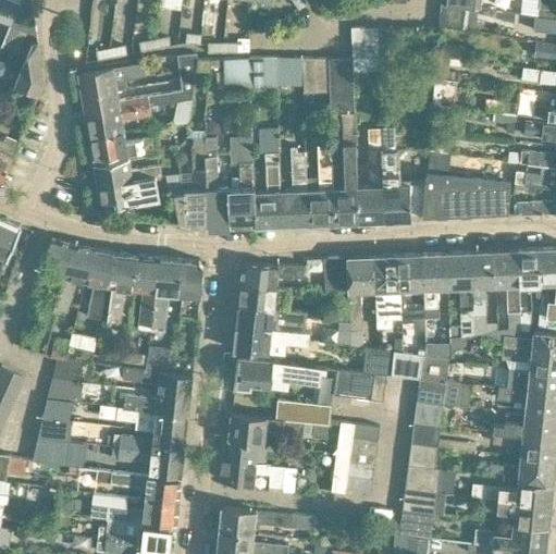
[(1,0),(0,0),(0,23),(11,28),(19,7),(1,0)]
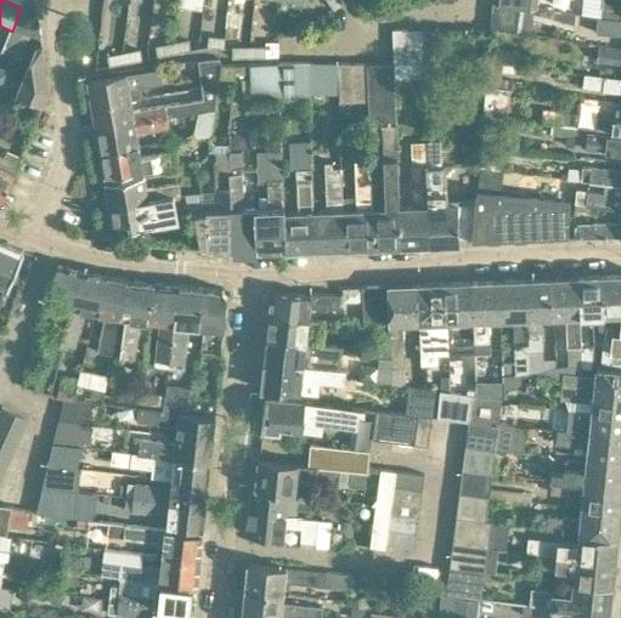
[(23,0),(21,7),(12,32),(24,37),(30,38),(40,41),(34,0),(23,0)]
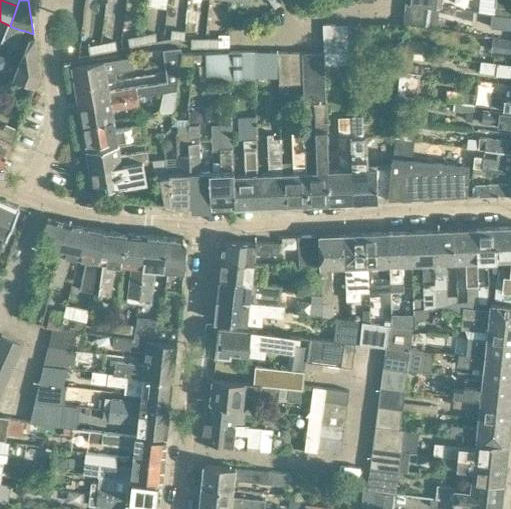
[(267,0),(274,10),(281,6),(277,0),(267,0)]
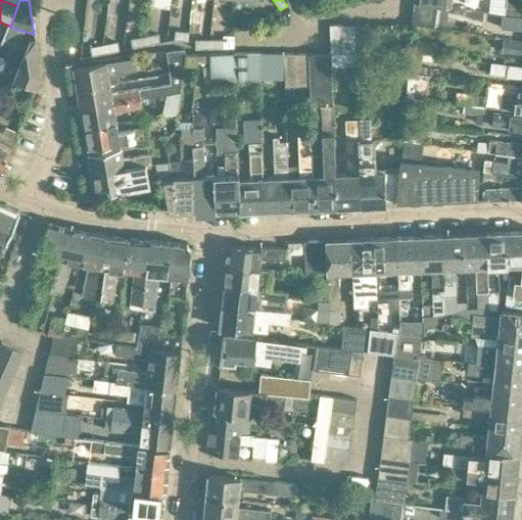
[(413,0),(413,4),(448,9),(451,9),(451,0),(413,0)]
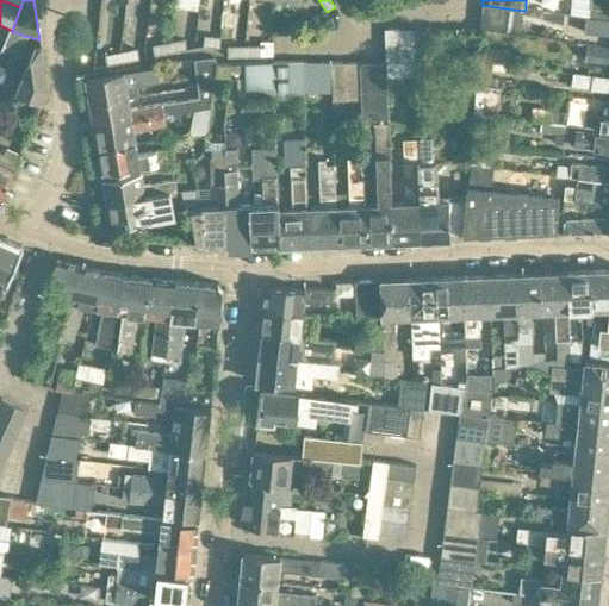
[(608,0),(570,0),(569,17),(589,20),(589,22),(608,23),(608,0)]
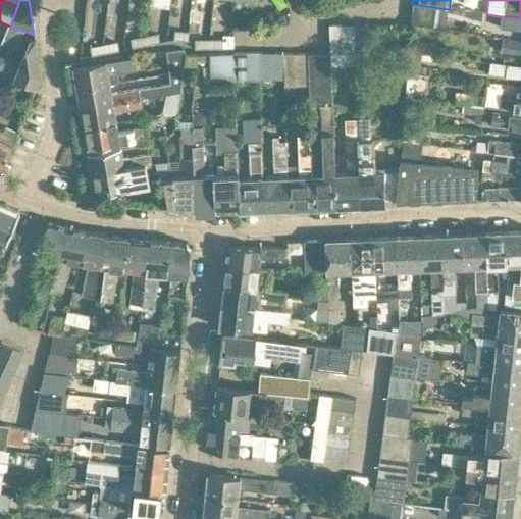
[(412,4),(410,27),(429,30),(432,30),(445,32),(448,9),(412,4)]
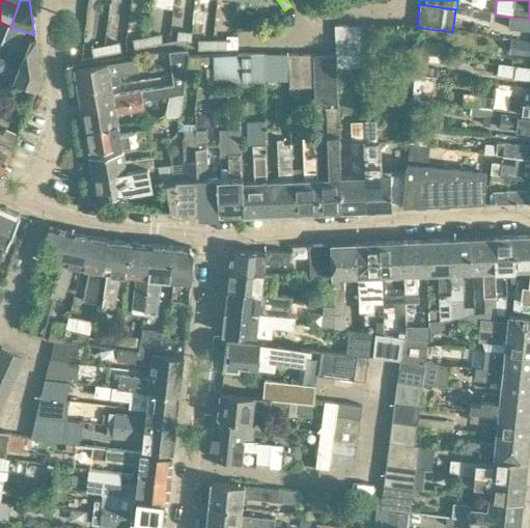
[(509,18),(507,31),(529,33),(529,20),(512,19),(509,18)]
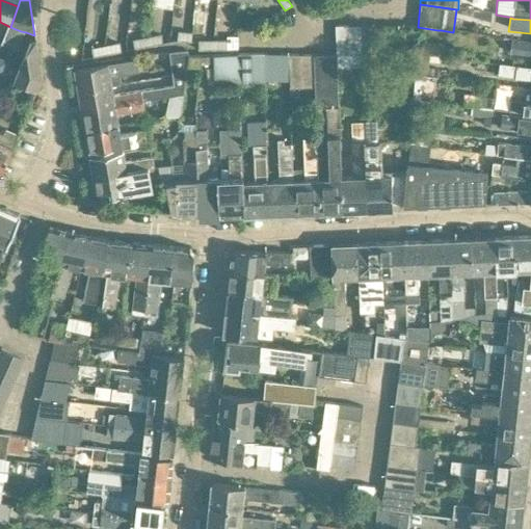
[(10,27),(1,49),(10,53),(21,31),(10,27)]
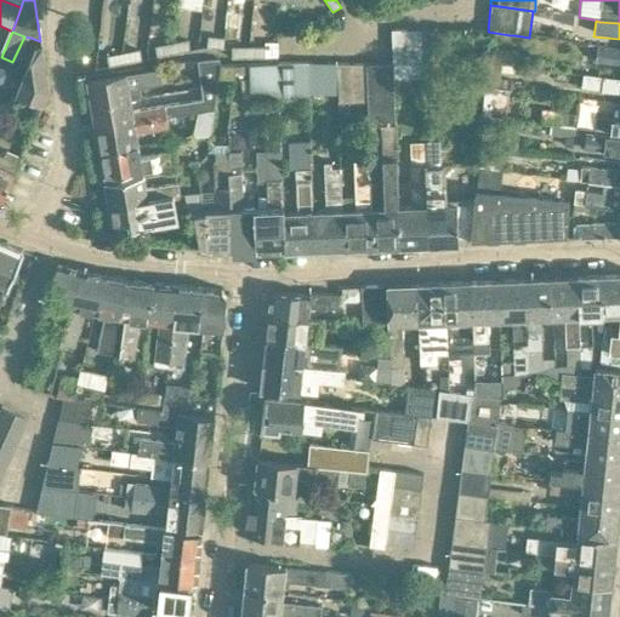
[(407,66),(405,33),(391,33),(392,66),(407,66)]
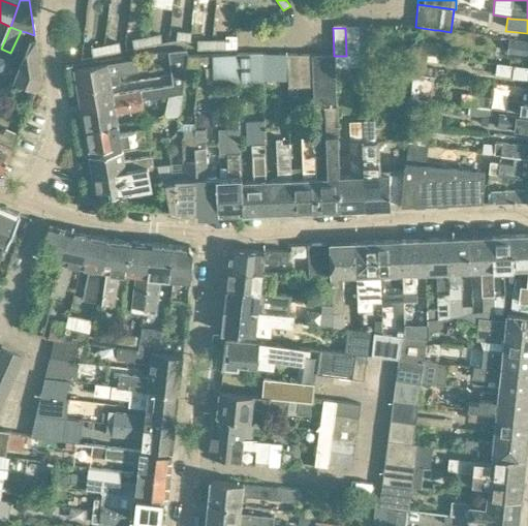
[(359,56),(358,28),(345,28),(346,56),(359,56)]
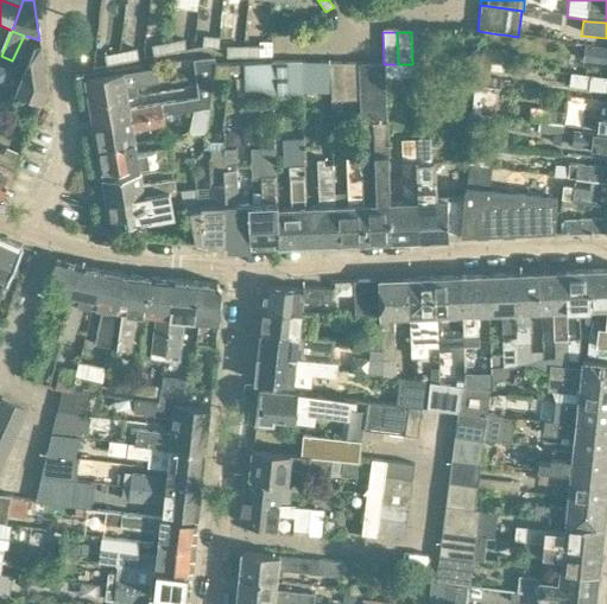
[(201,49),(217,50),(219,40),(202,38),(201,49)]
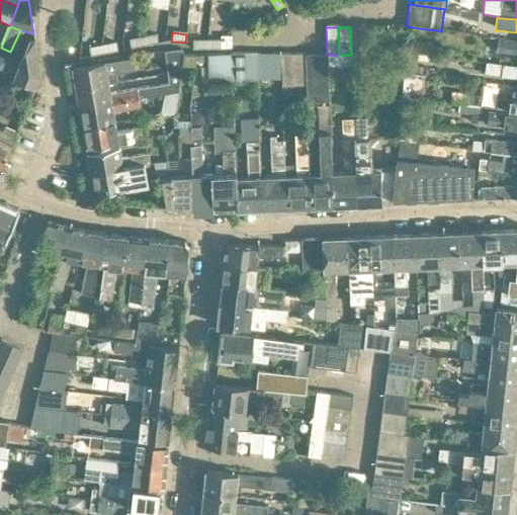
[(142,38),(144,47),(157,45),(156,36),(142,38)]
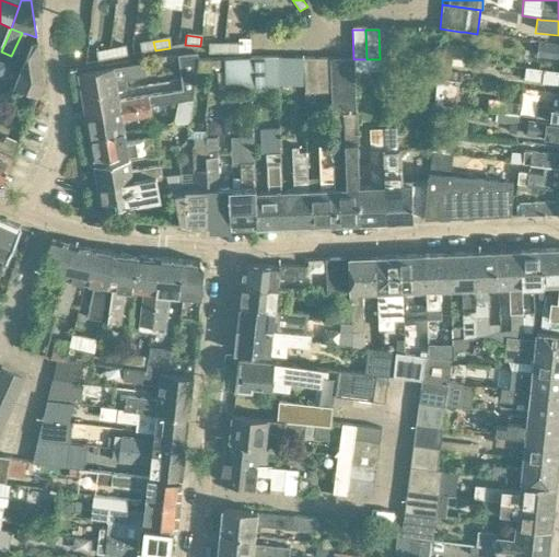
[(140,54),(155,50),(153,42),(139,45),(140,54)]
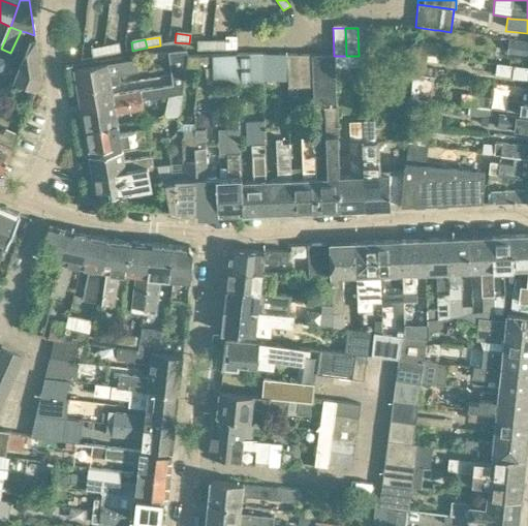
[(41,80),(35,40),(29,41),(13,81),(36,90),(41,80)]
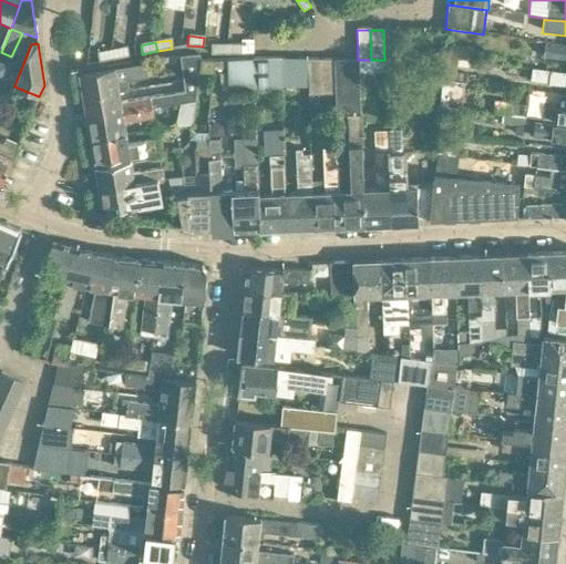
[(565,47),(544,44),(543,60),(565,62),(565,47)]
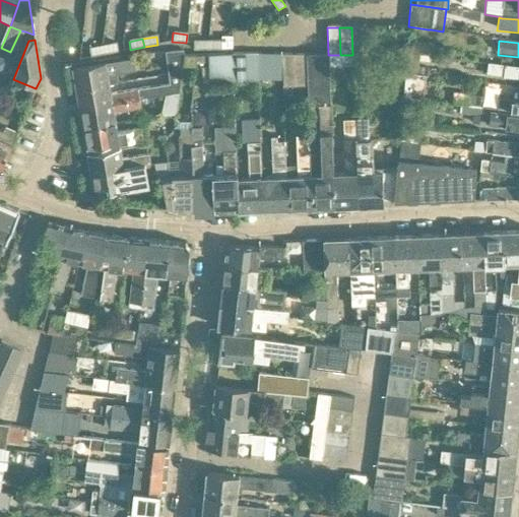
[(193,51),(207,50),(207,42),(193,42),(193,44),(193,51)]
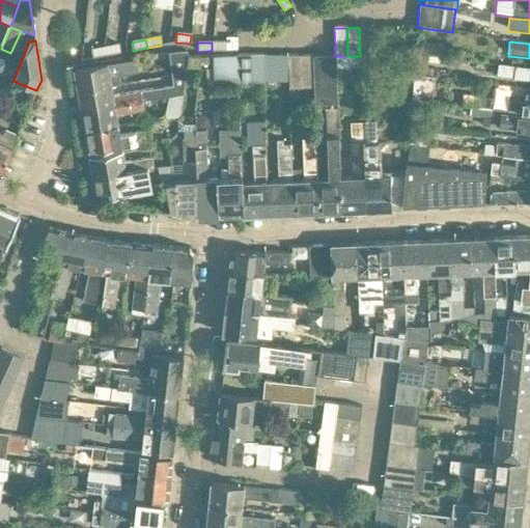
[(212,51),(225,51),(225,43),(212,43),(212,51)]
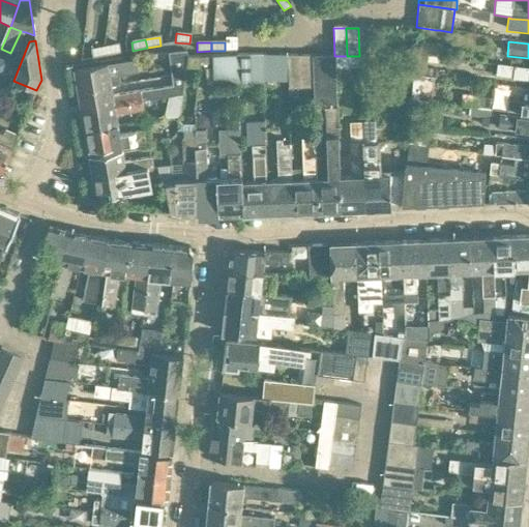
[(419,45),(418,57),(428,58),(437,58),(440,59),(441,47),(419,45)]
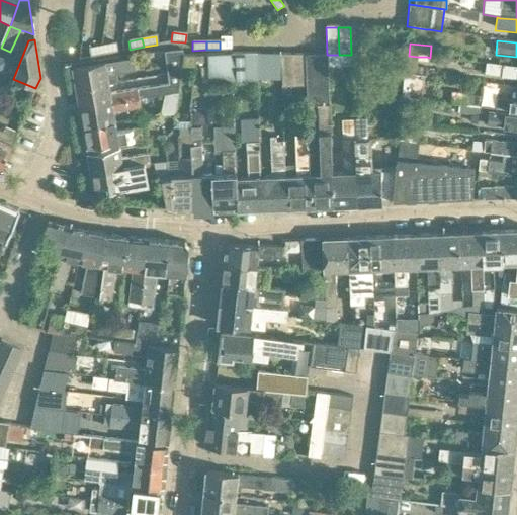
[(101,47),(103,55),(117,53),(115,45),(101,47)]
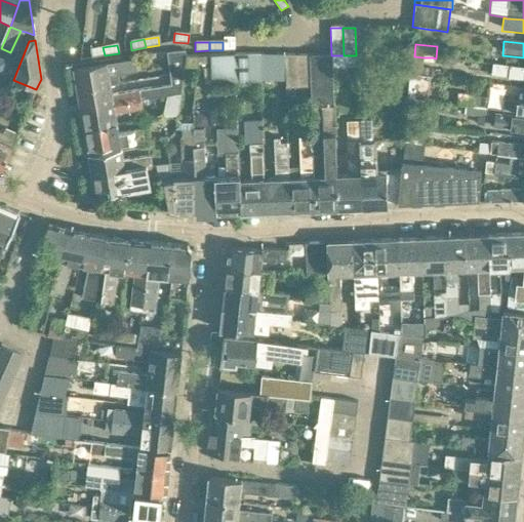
[(90,58),(105,55),(103,47),(89,50),(90,58)]
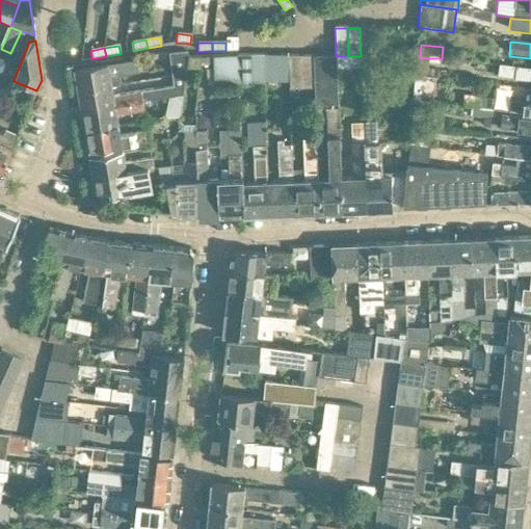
[(171,76),(175,98),(183,97),(184,72),(185,72),(187,55),(187,53),(168,55),(170,76),(171,76)]
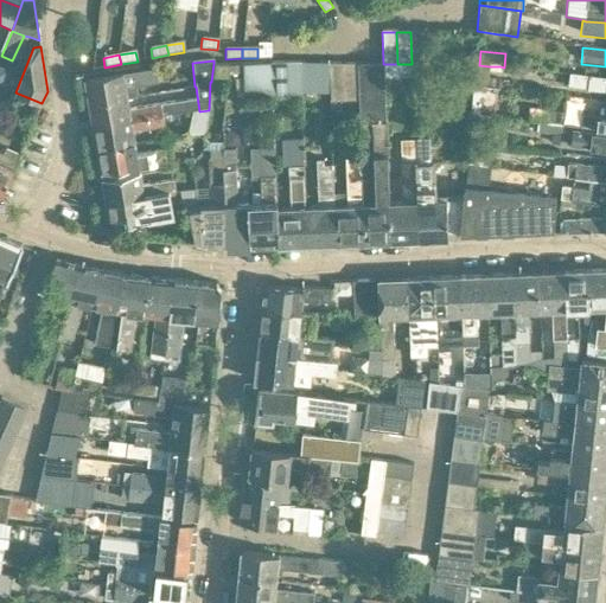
[(214,63),(211,82),(228,82),(228,65),(214,65),(214,63)]
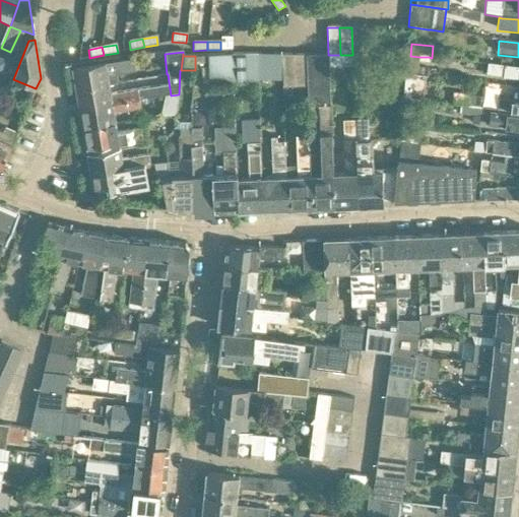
[(257,55),(256,55),(257,82),(258,82),(258,79),(281,80),(280,55),(259,54),(257,54),(257,55)]
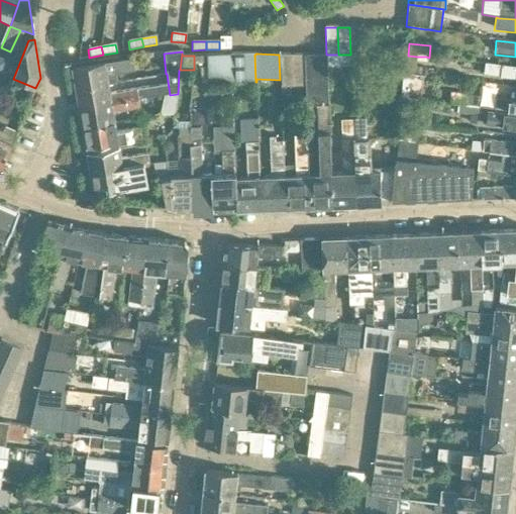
[(232,82),(230,55),(206,56),(207,66),(207,69),(208,84),(232,82)]
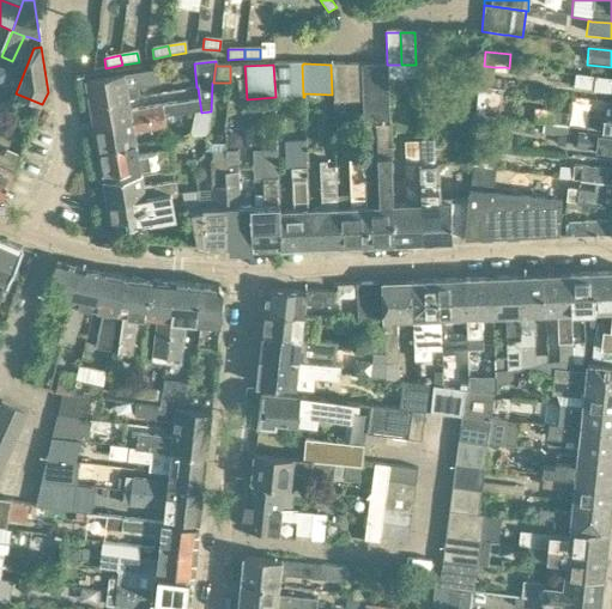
[(302,65),(273,65),(276,97),(303,97),(302,65)]
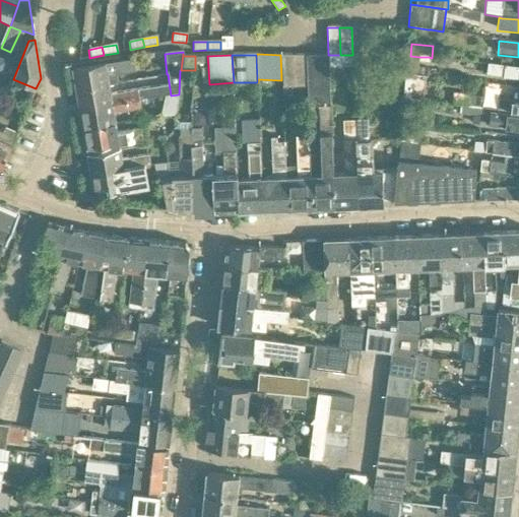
[(293,55),(280,55),(281,80),(282,87),(295,87),(293,55)]
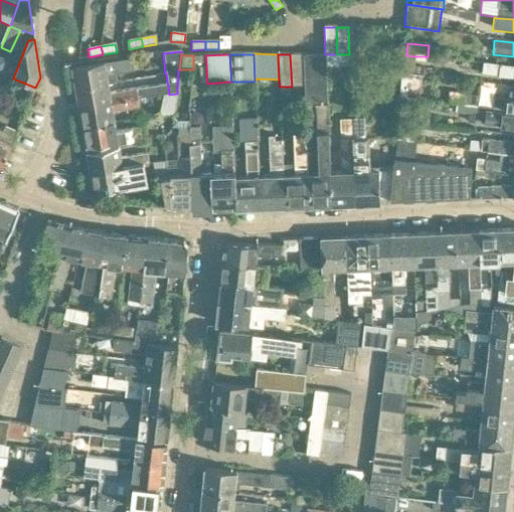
[(303,55),(303,54),(290,54),(292,87),(304,87),(303,55)]
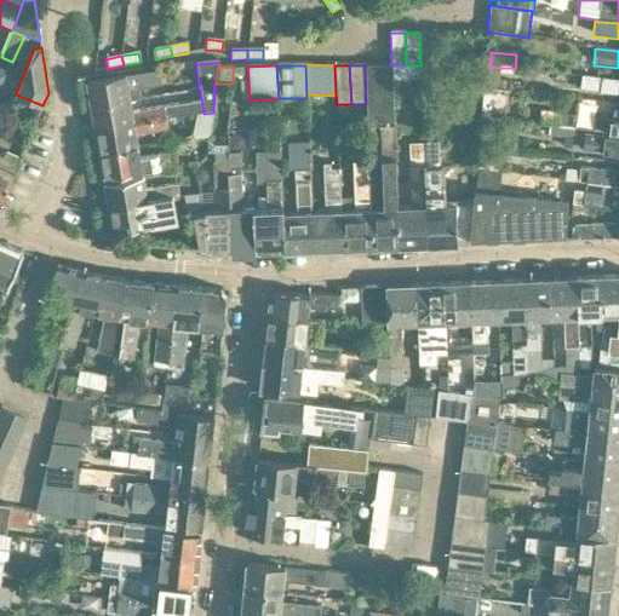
[(391,65),(365,67),(366,104),(367,127),(382,127),(394,126),(391,81),(391,65)]
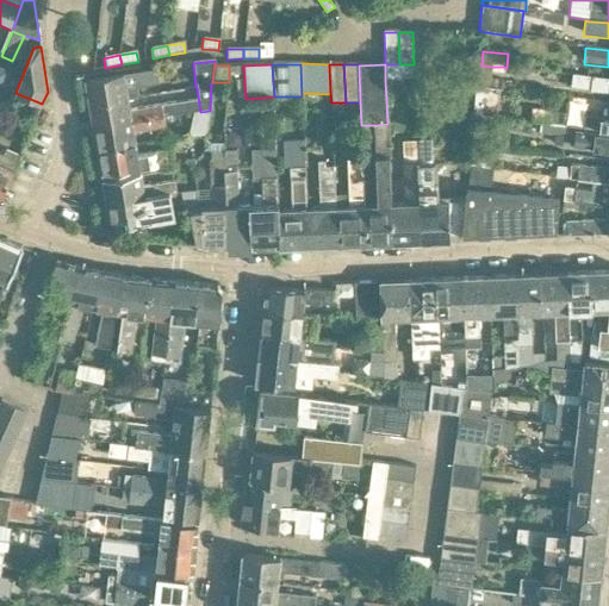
[(399,64),(385,64),(385,80),(414,80),(414,64),(399,64)]
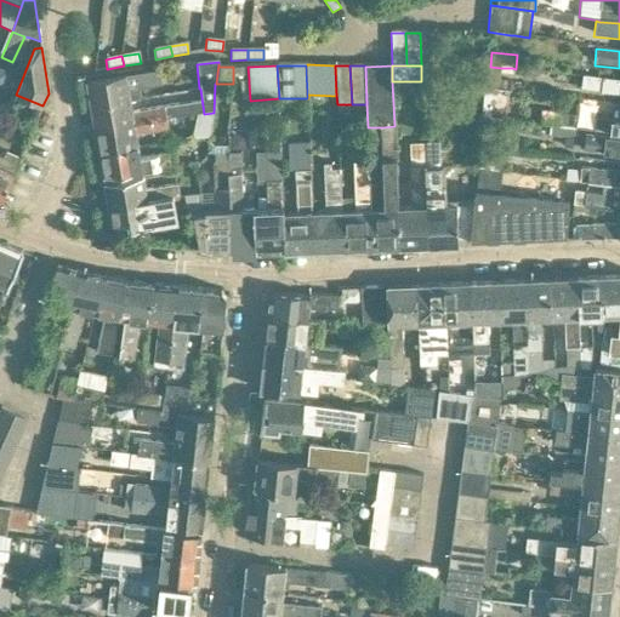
[(487,66),(485,89),(499,91),(500,81),(500,78),(511,79),(512,68),(501,68),(490,67),(487,66)]
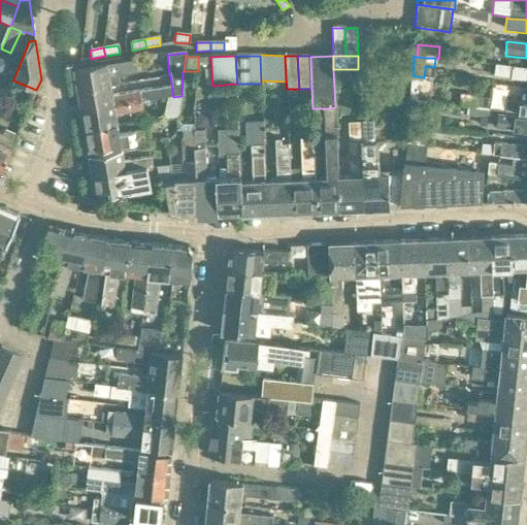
[(198,57),(198,67),(211,67),(210,57),(198,57)]
